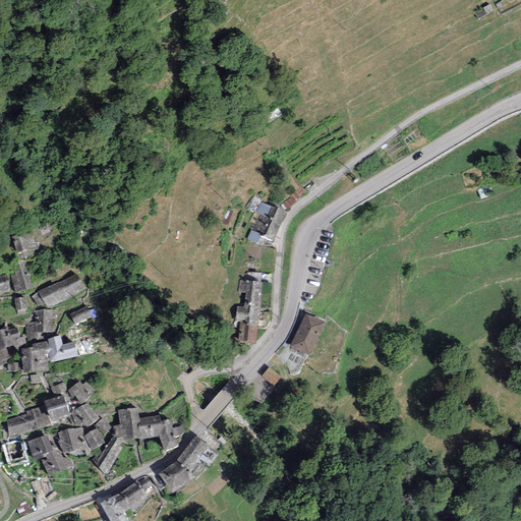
[(287,214),(259,199),(248,223),(253,225),(247,237),(258,243),(262,236),(273,241),(287,214)]
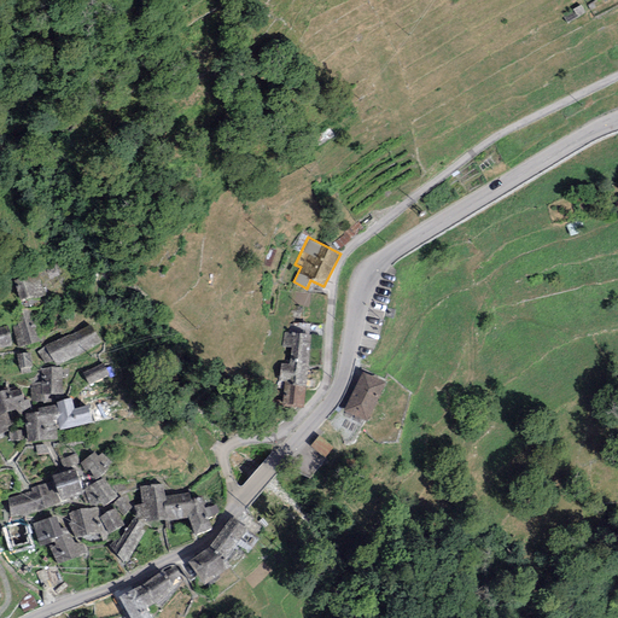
[(38,273),(13,280),(19,301),(44,293),(38,273)]
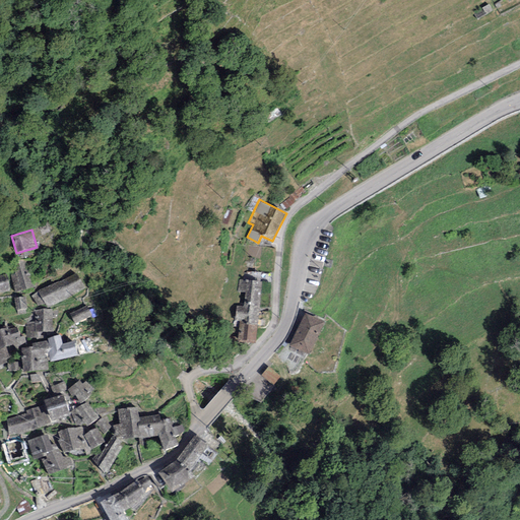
[(31,286),(24,259),(7,263),(15,291),(31,286)]
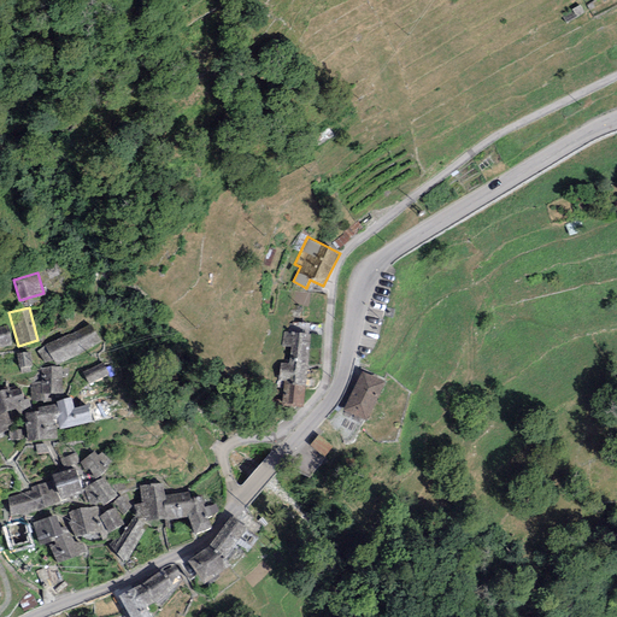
[(9,325),(0,327),(0,347),(12,346),(9,325)]
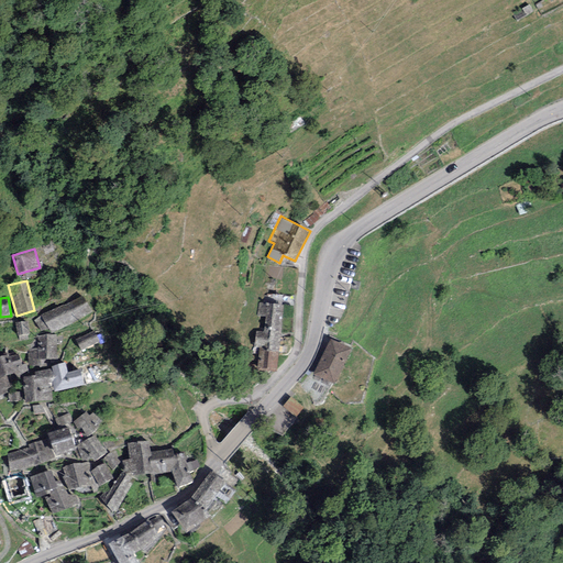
[(92,313),(83,297),(42,315),(52,332),(92,313)]
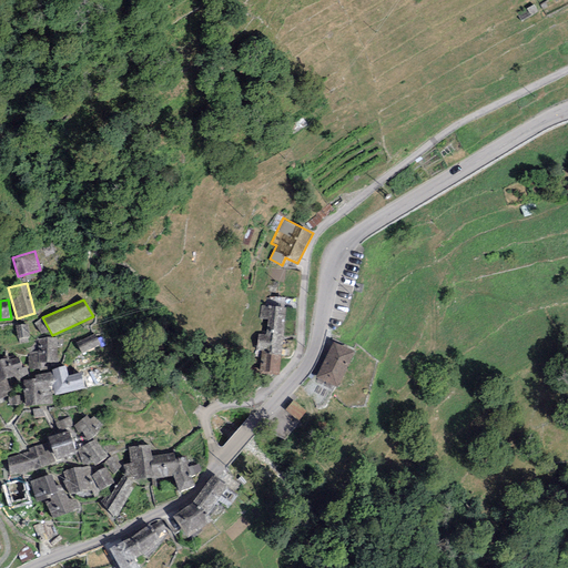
[(288,311),(262,307),(260,320),(269,321),(266,336),(259,335),(255,357),(260,358),(257,376),(279,381),(288,311)]
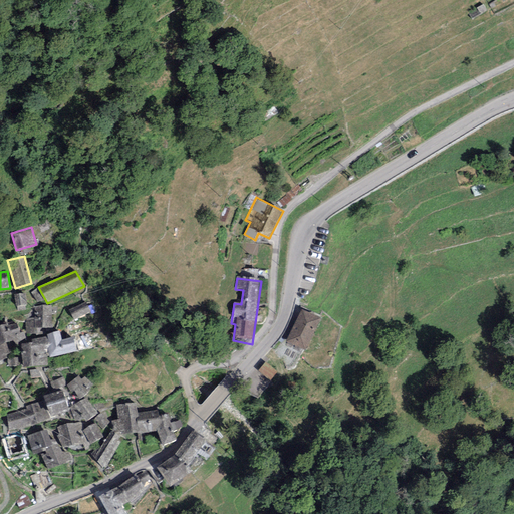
[(25,293),(14,294),(15,306),(26,305),(25,293)]
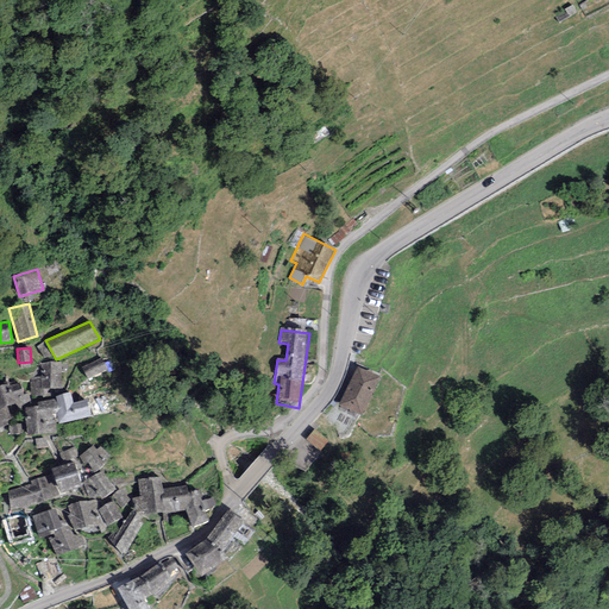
[(102,358),(82,368),(88,381),(108,371),(102,358)]
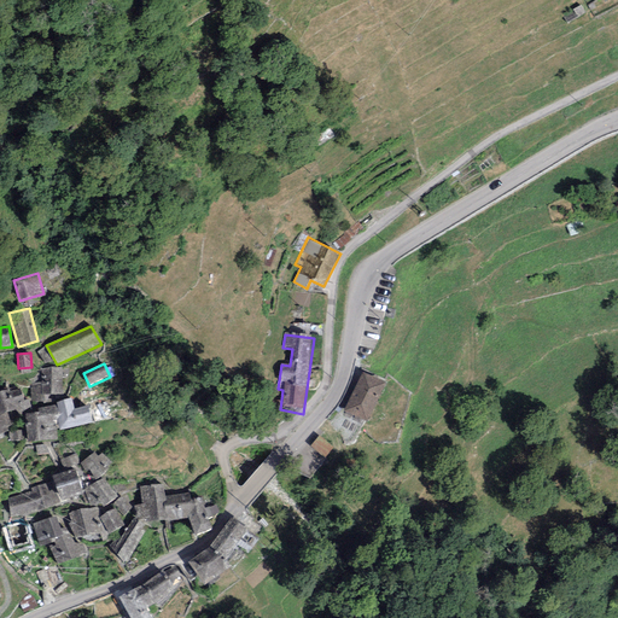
[(41,382),(30,384),(31,401),(50,400),(48,395),(63,394),(62,367),(41,368),(41,382)]
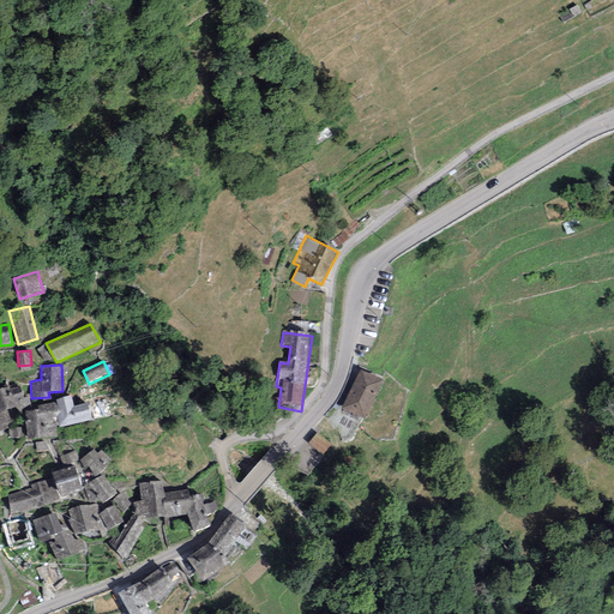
[(384,384),(361,373),(342,410),(366,422),(384,384)]
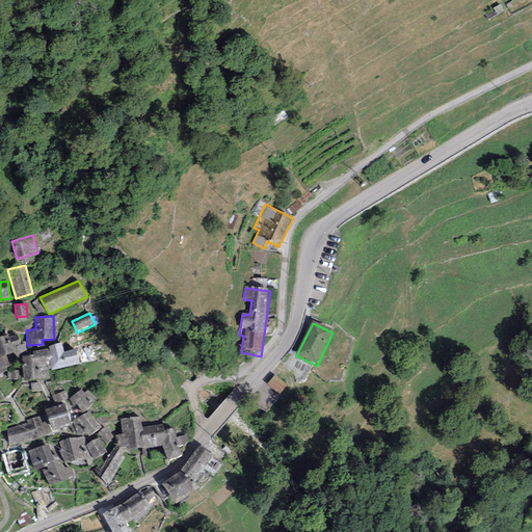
[(17,333),(0,335),(0,356),(6,354),(12,352),(17,356),(26,350),(24,343),(20,343),(17,333)]
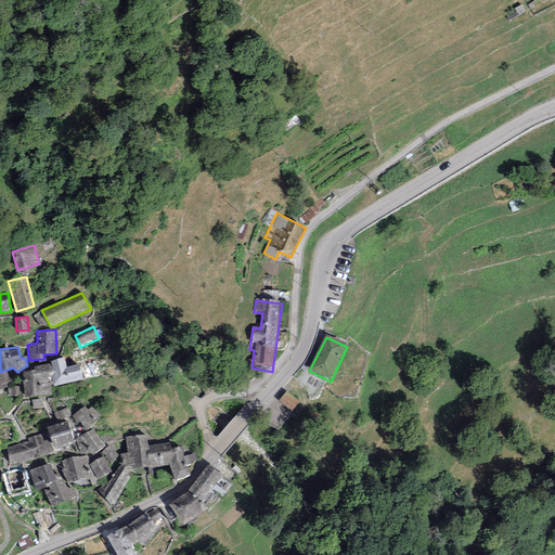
[(64,357),(51,362),(52,368),(54,371),(51,377),(53,386),(82,379),(80,365),(67,366),(64,357)]
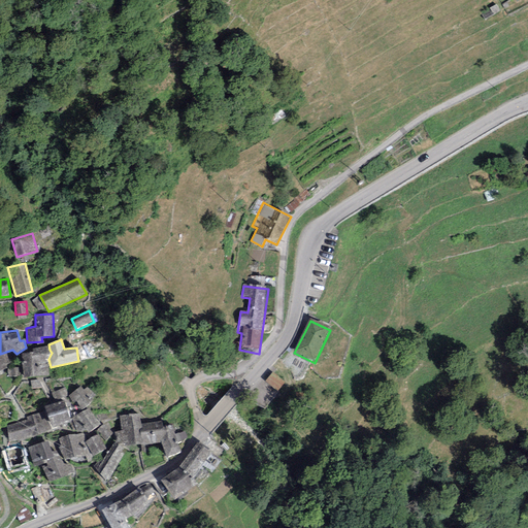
[(33,352),(22,354),(24,377),(50,375),(48,359),(52,353),(50,350),(46,347),(33,350),(33,352)]
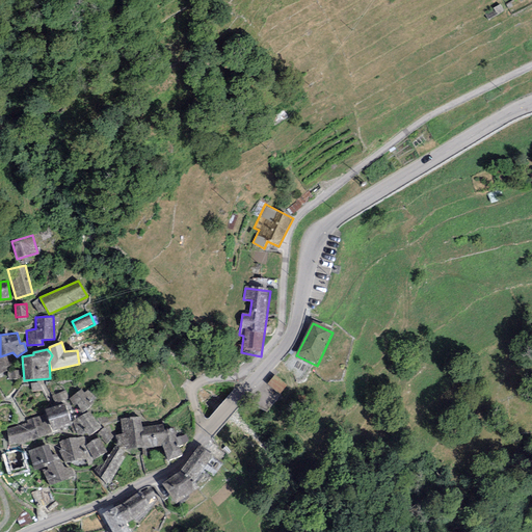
[(0,373),(11,369),(6,354),(0,356),(0,373)]
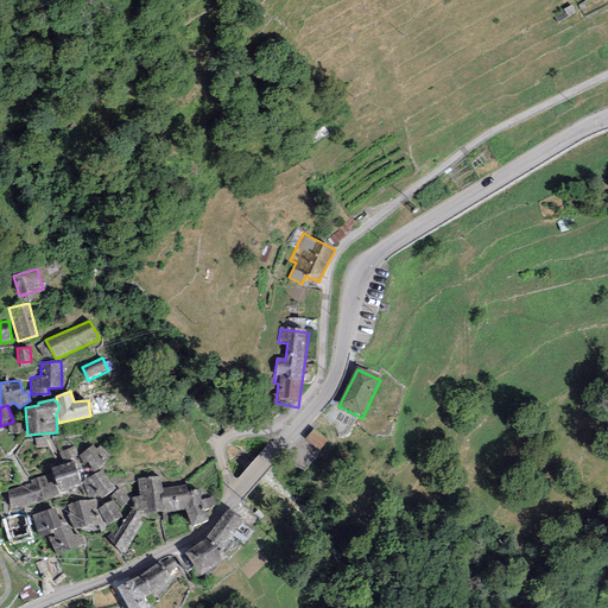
[(20,423),(10,424),(11,434),(21,432),(20,423)]
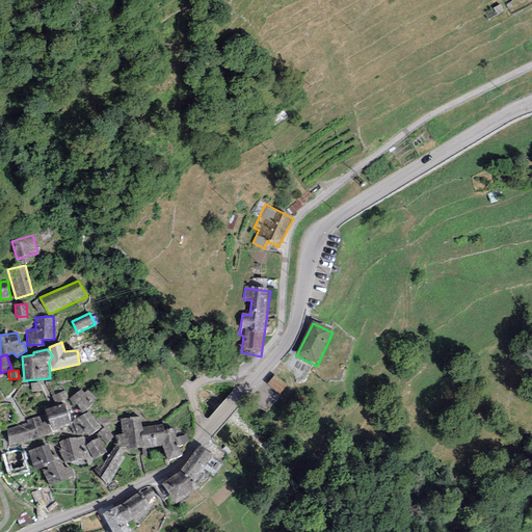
[(288,388),(274,376),(267,384),(280,396),(288,388)]
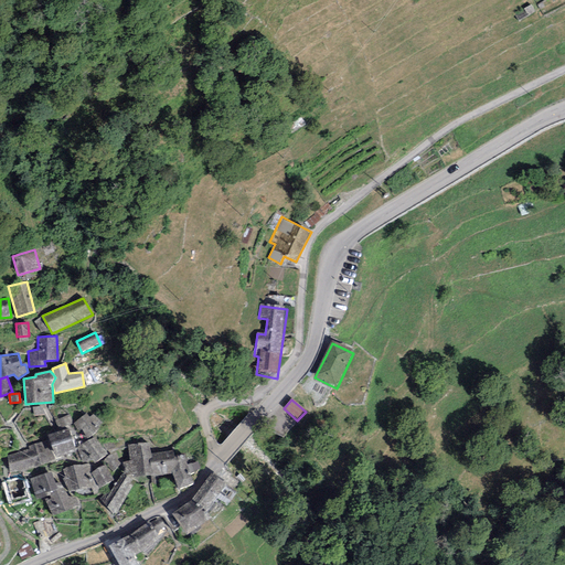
[(88,412),(75,422),(88,439),(102,429),(88,412)]
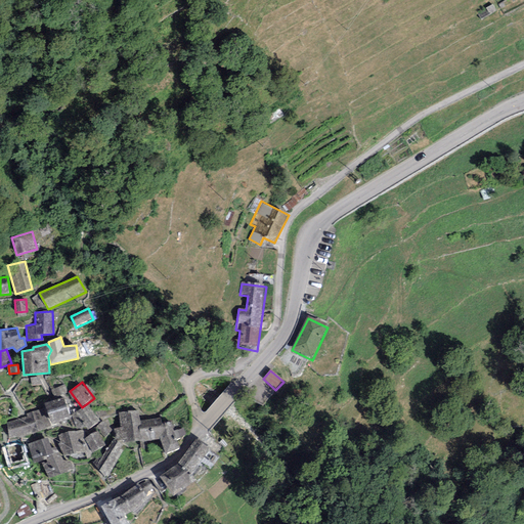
[(67,392),(62,386),(52,391),(56,397),(67,392)]
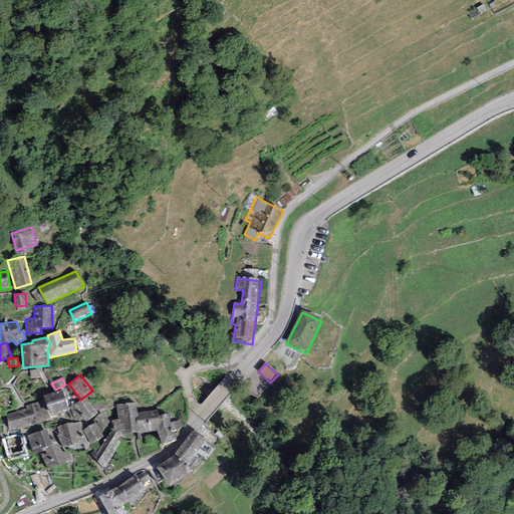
[(64,391),(45,397),(51,418),(70,412),(64,391)]
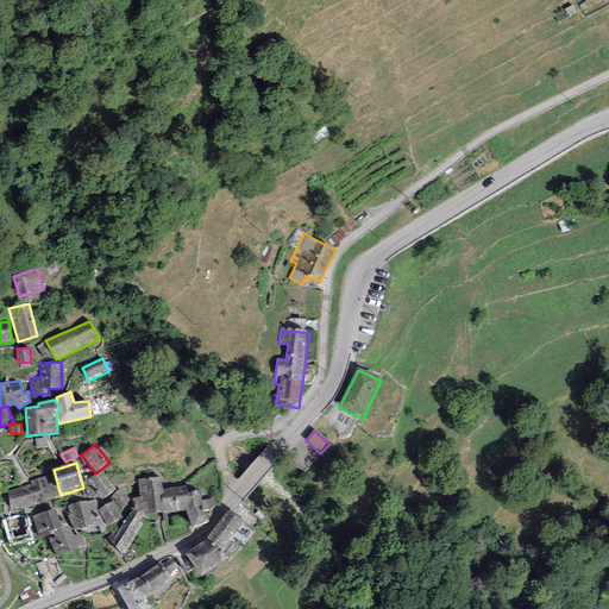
[(102,475),(85,484),(90,498),(100,500),(102,500),(113,491),(102,475)]
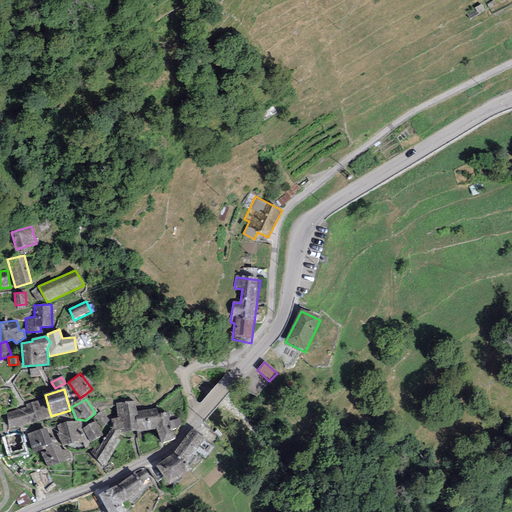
[(37,402),(4,415),(8,429),(46,418),(37,402)]
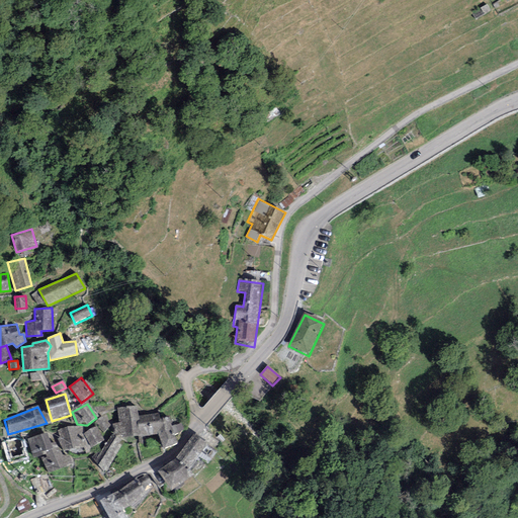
[(138,408),(117,410),(121,440),(157,438),(165,453),(178,447),(169,419),(160,421),(159,415),(140,417),(138,408)]
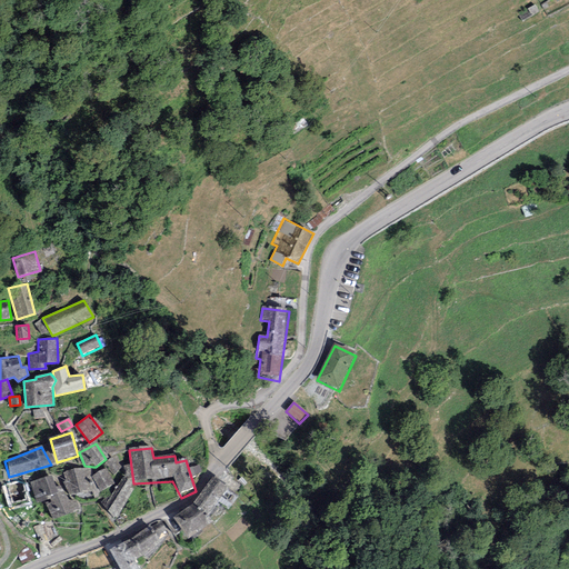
[(112,460),(107,465),(115,476),(121,471),(112,460)]
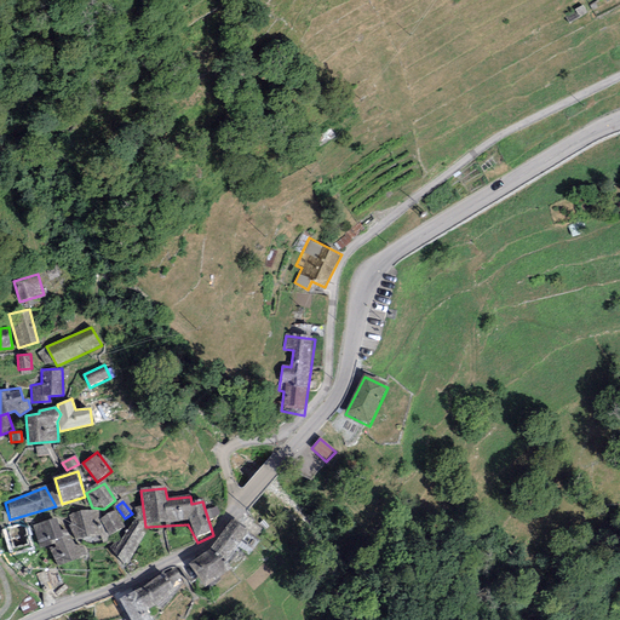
[(81,511),(69,515),(73,528),(78,541),(102,537),(97,511),(81,511)]
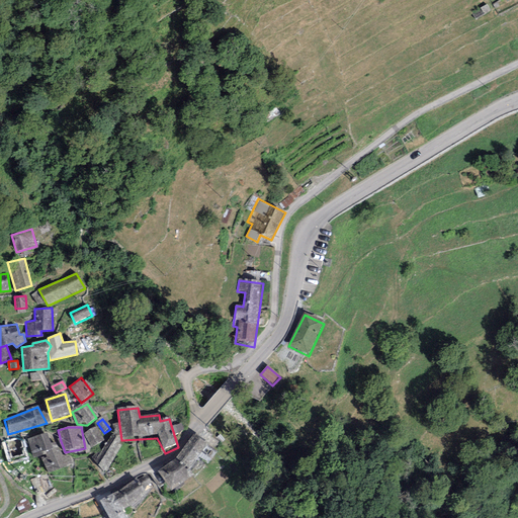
[(95,428),(84,433),(91,446),(102,440),(95,428)]
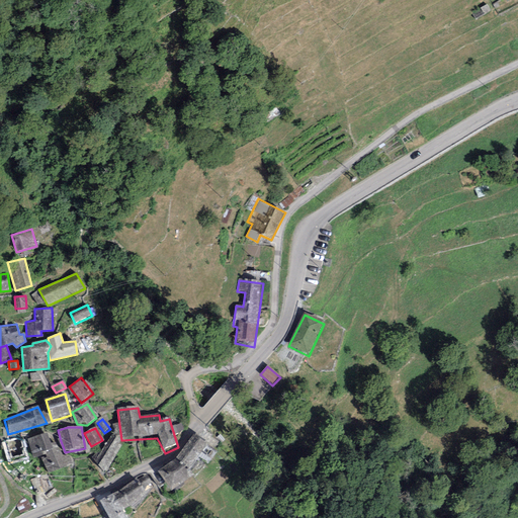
[(47,432),(27,438),(32,455),(40,453),(52,449),(50,443),(47,432)]
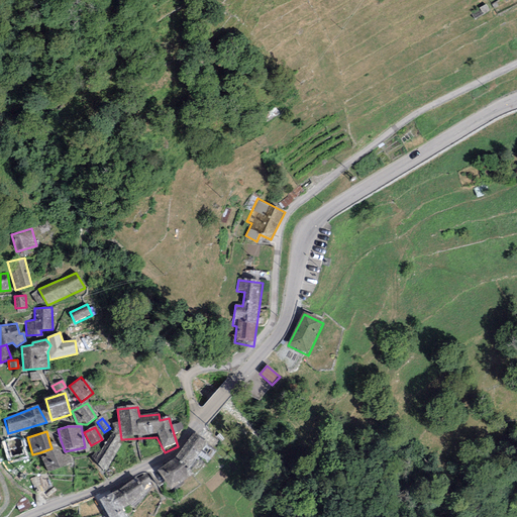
[(21,437),(2,442),(6,461),(27,456),(21,437)]
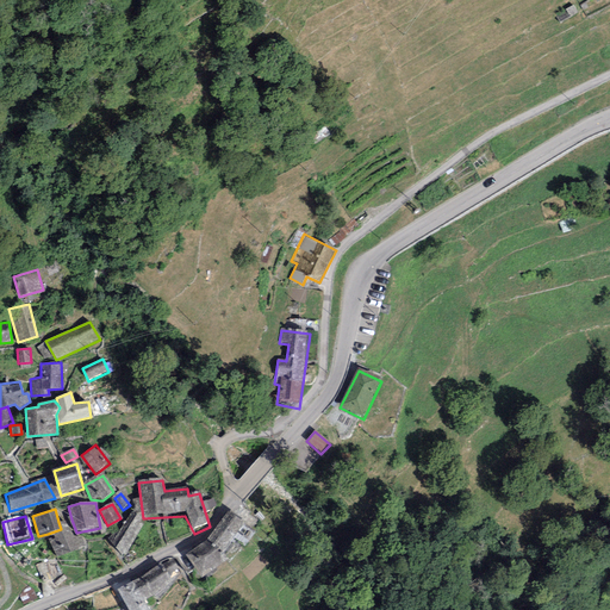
[(228,516),(205,545),(187,558),(205,583),(229,562),(223,555),(243,526),(228,516)]
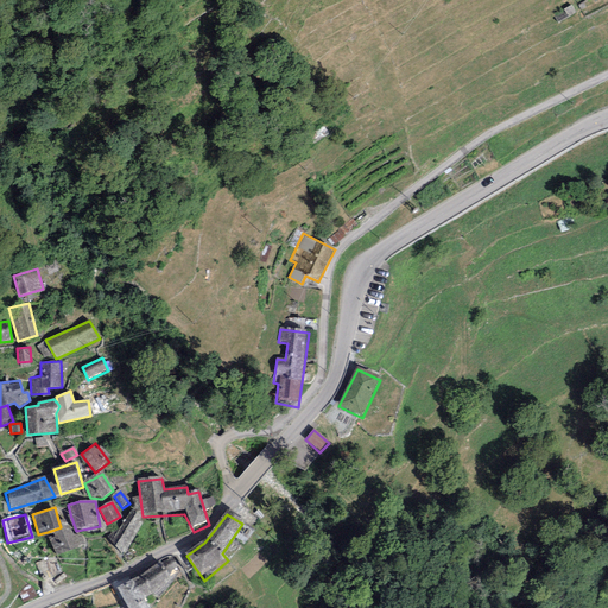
[(116,531),(111,539),(124,557),(145,523),(132,515),(119,533),(116,531)]
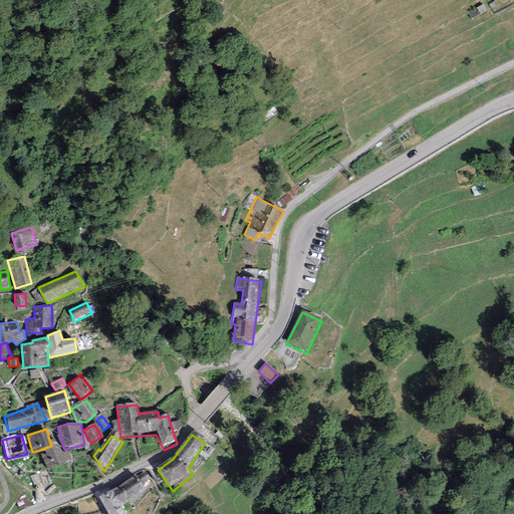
[(56,439),(49,440),(51,446),(40,450),(49,471),(73,460),(68,452),(61,451),(56,439)]
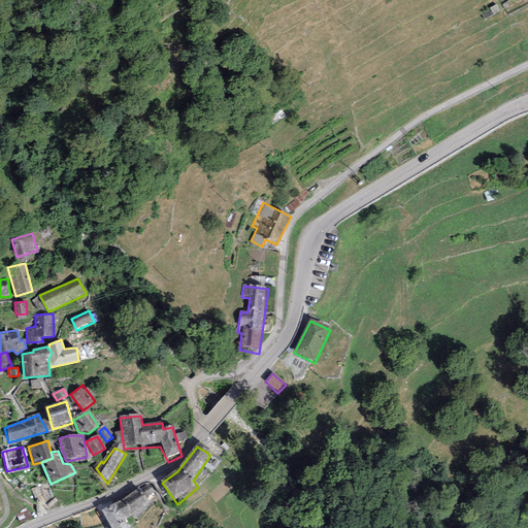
[(139,492),(104,514),(111,527),(126,527),(125,524),(142,515),(139,510),(147,505),(139,492)]
